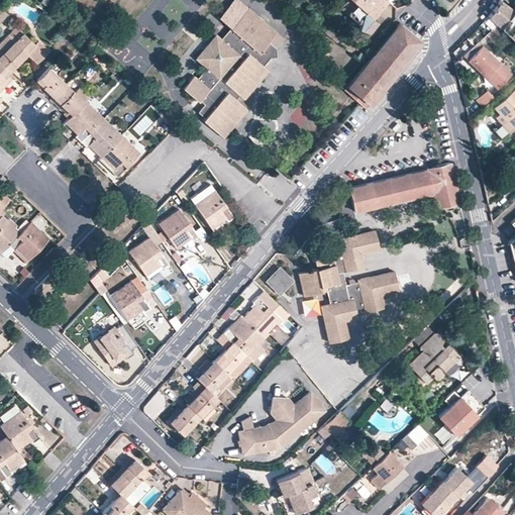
[(232,30),(250,10),(238,0),(236,0),(220,19),(232,30)]
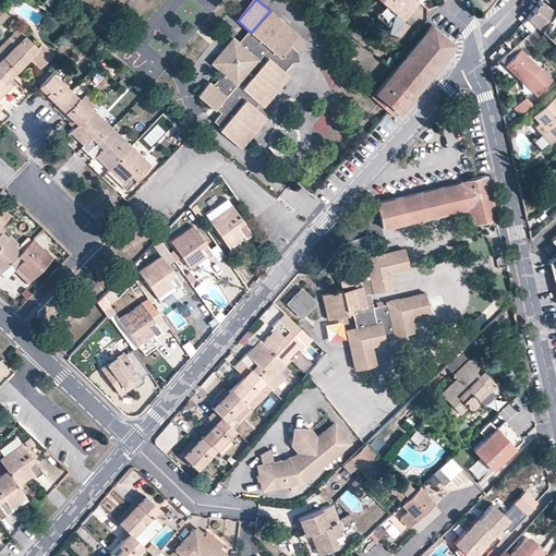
[(418,1),(418,0),(417,0),(375,0),(369,9),(393,29),(418,1)]
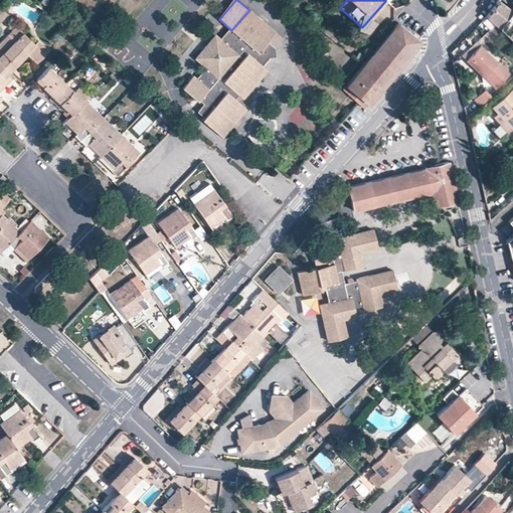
[(500,2),(488,18),(497,27),(499,29),(512,12),(500,2)]
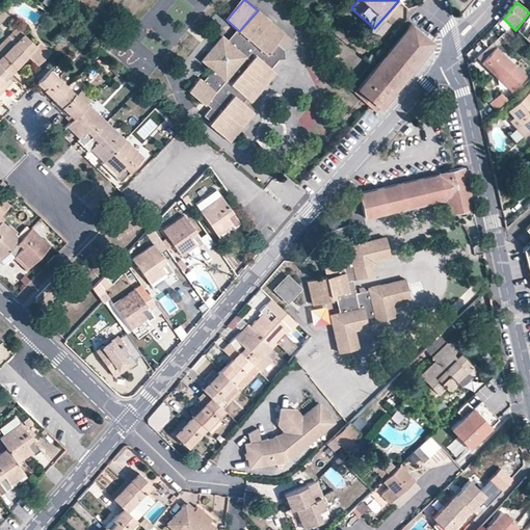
[(206,106),(207,105),(209,103),(214,106),(212,109),(206,116),(213,122),(210,125),(231,142),(256,114),(244,103),(241,101),(245,97),(247,99),(252,103),(277,74),(271,69),(263,61),(268,56),(276,63),(279,60),(286,60),(284,52),(277,46),(287,35),(258,10),(239,31),(230,43),(223,37),(203,61),(214,72),(205,82),(201,79),(190,93),(206,106)]
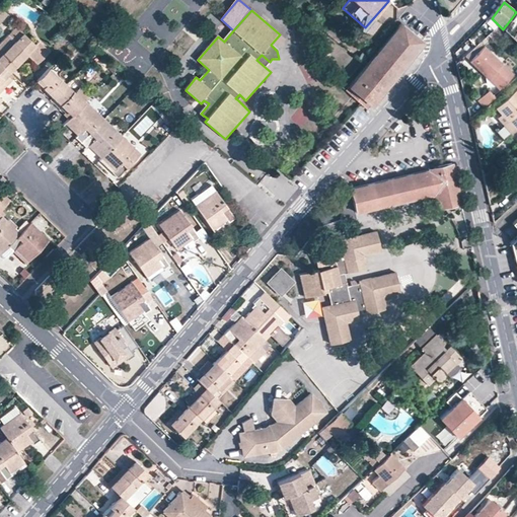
[(516,12),(503,29),(505,31),(516,42),(516,12)]
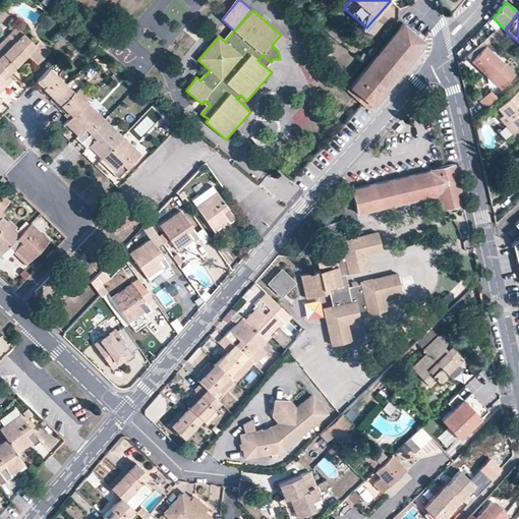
[(426,44),(404,24),(369,66),(348,93),(363,105),(370,111),(426,44)]
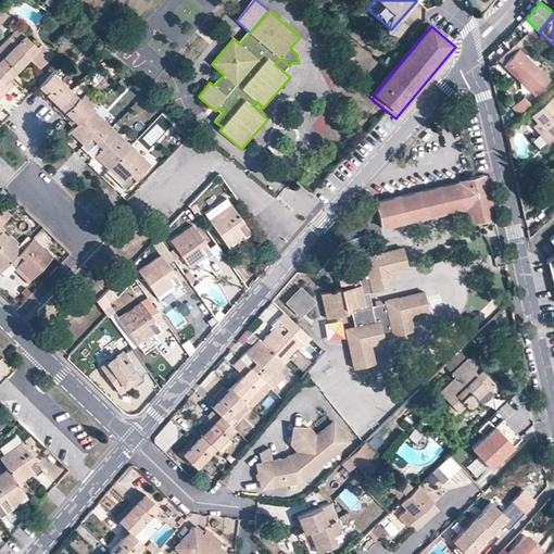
[(529,45),(541,34),(539,32),(537,29),(525,39),(529,45)]
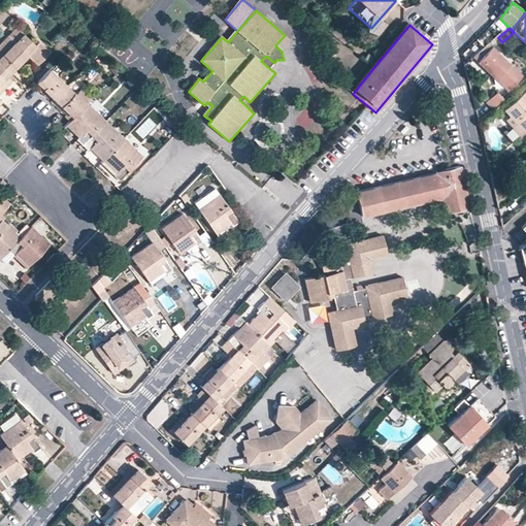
[(51,54),(39,43),(36,46),(18,29),(0,46),(0,64),(10,74),(28,56),(39,66),(51,54)]
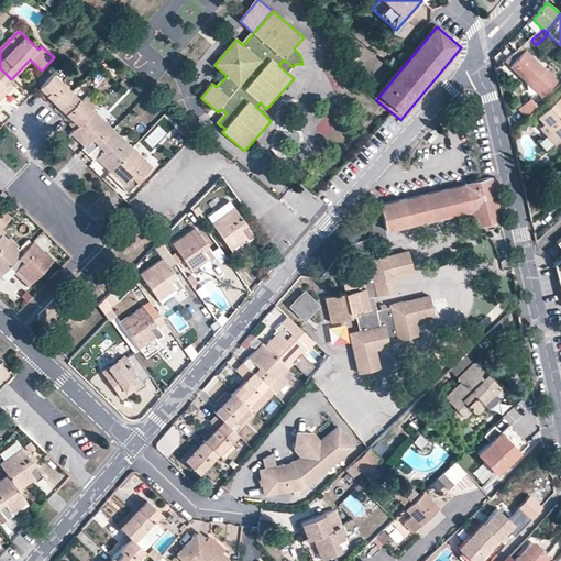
[(559,83),(523,48),(506,63),(543,99),(559,83)]
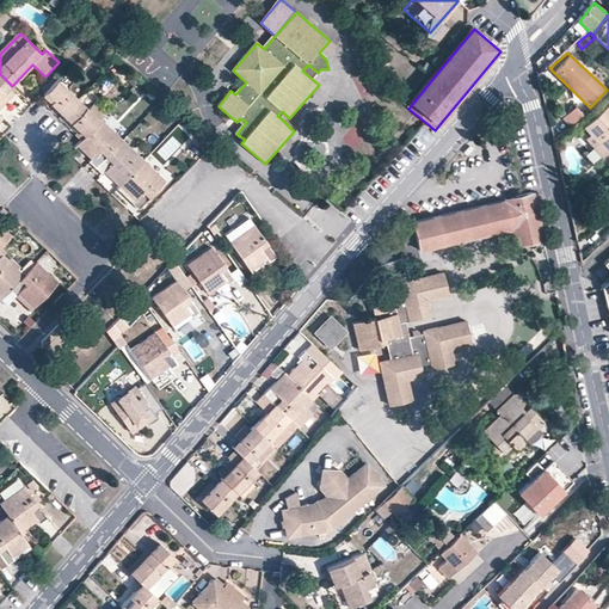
[(312,79),(318,73),(308,65),(302,71),(312,79)]
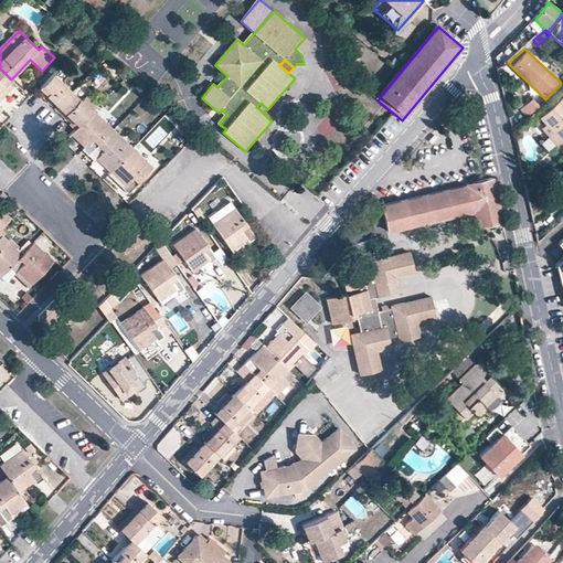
[(11,80),(0,68),(0,102),(13,88),(8,84),(11,80)]
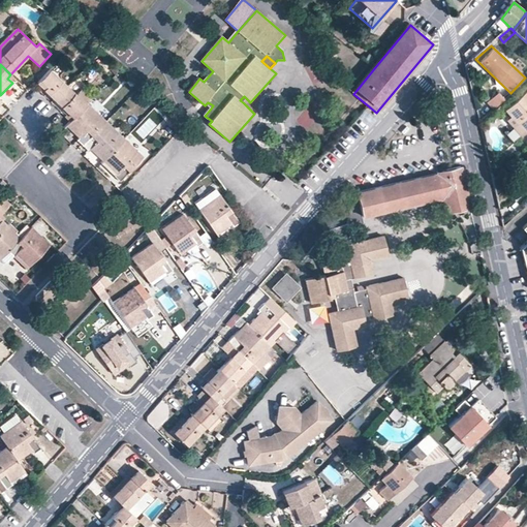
[(121,71),(117,68),(113,72),(116,76),(121,71)]
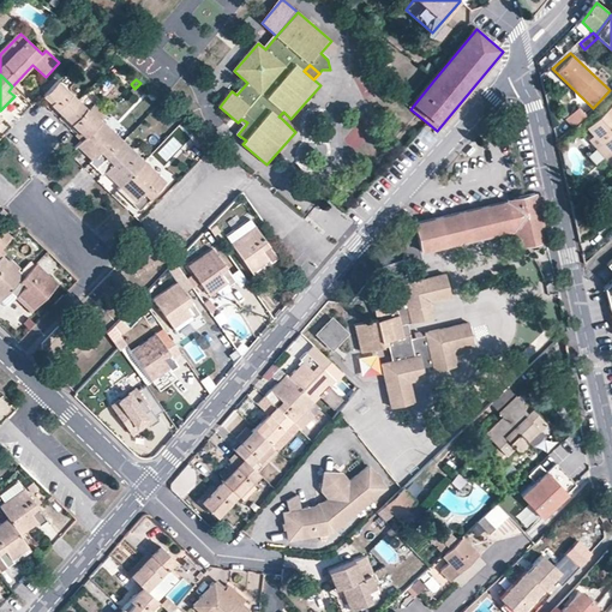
[(81,103),(59,82),(45,96),(66,118),(79,105),(81,103)]
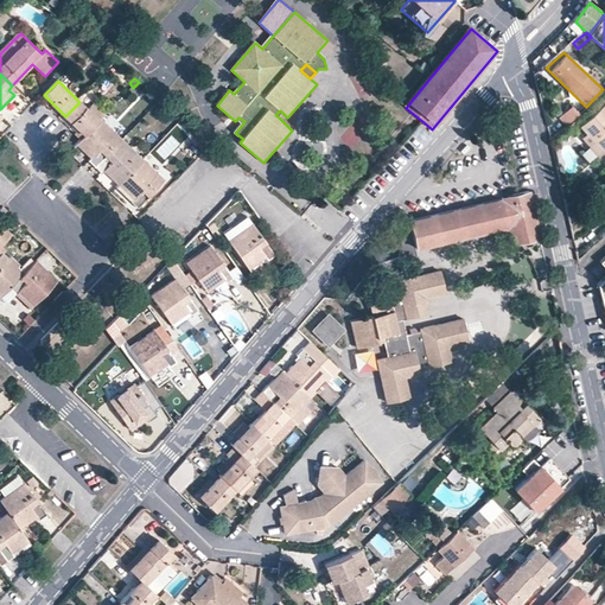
[(89,110),(80,102),(78,103),(65,116),(80,132),(86,137),(102,120),(106,116),(95,104),(89,110)]
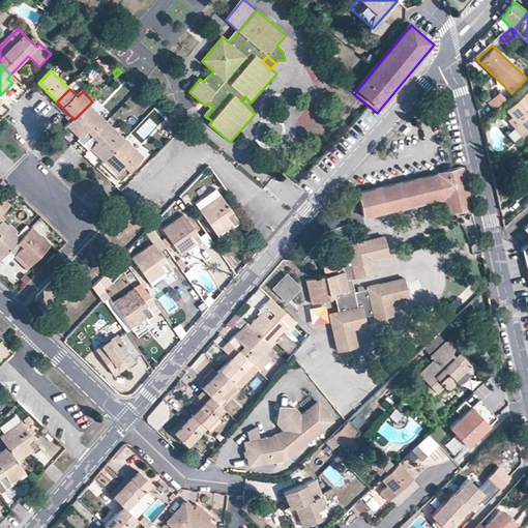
[(512,118),(527,134),(527,93),(507,112),(512,118)]
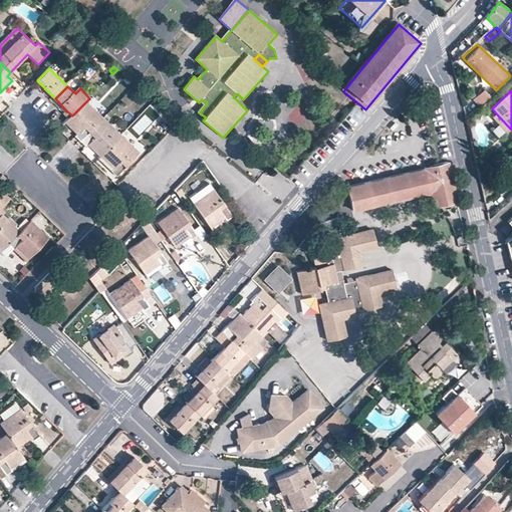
[(481,108),(492,98),(485,91),(475,101),(481,108)]
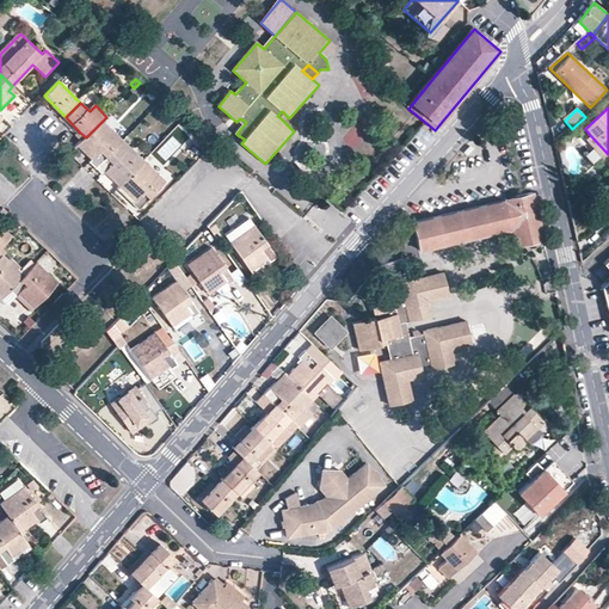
[(86,137),(82,142),(79,146),(93,160),(91,164),(98,171),(124,142),(103,121),(86,137)]
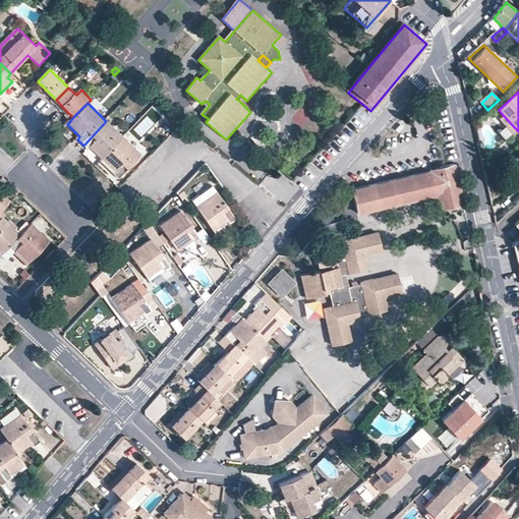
[(177,119),(168,112),(163,118),(171,125),(177,119)]
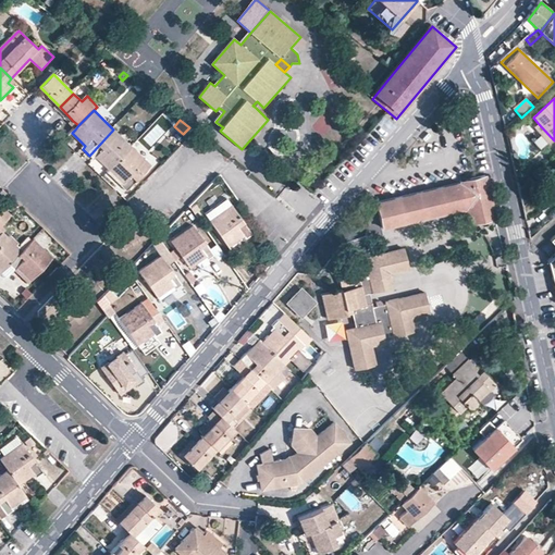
[(73,121),(70,124),(75,130),(78,125),(73,121)]
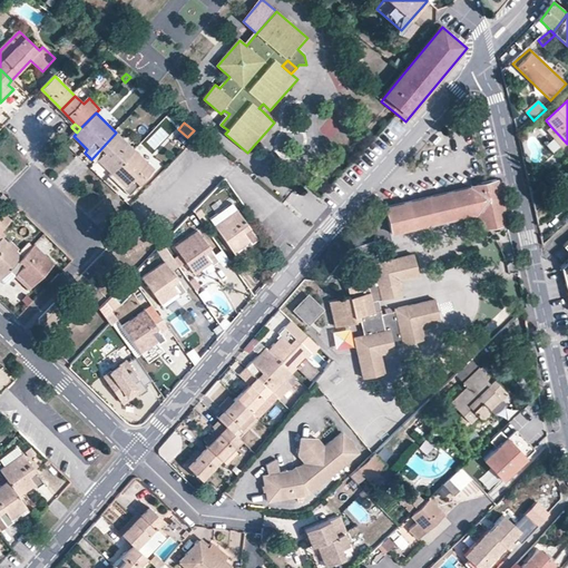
[(562,149),(567,146),(567,144),(551,127),(547,130),(562,149)]
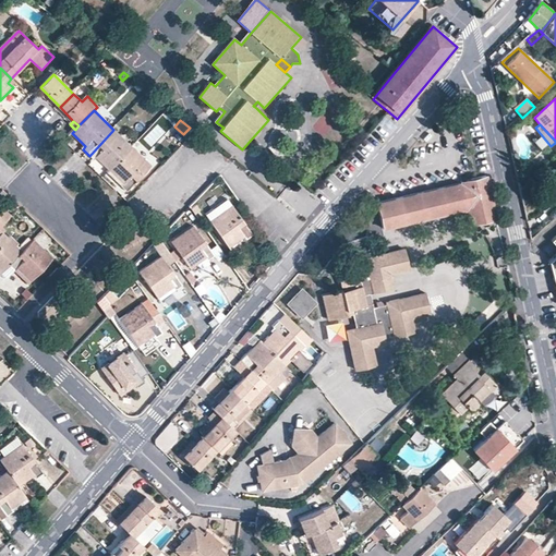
[(133,148),(113,130),(89,156),(94,160),(97,158),(110,171),(129,153),(133,148)]
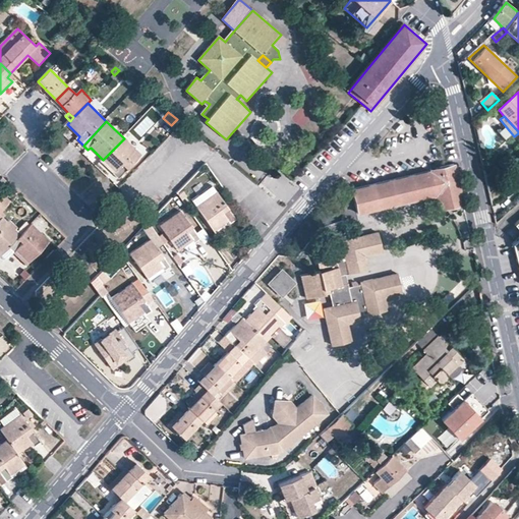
[(65,125),(60,131),(71,141),(76,136),(65,125)]
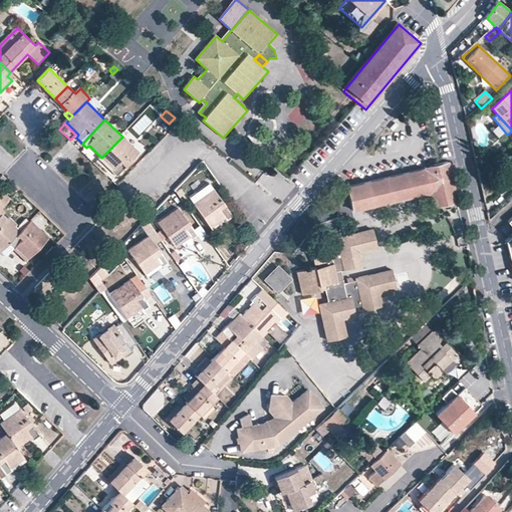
[(498,138),(505,133),(499,124),(492,130),(498,138)]
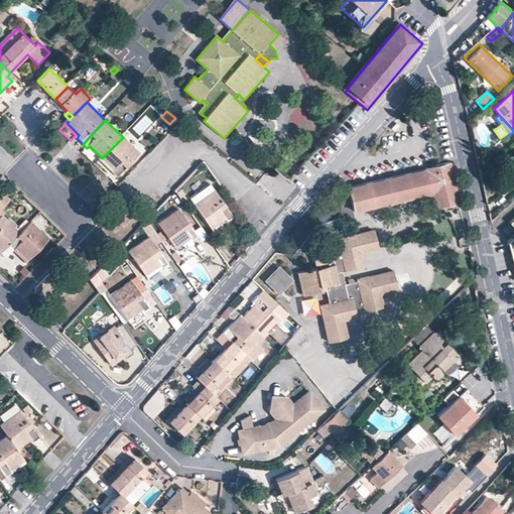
[(140,154),(123,137),(119,141),(102,158),(100,160),(118,177),(140,154)]
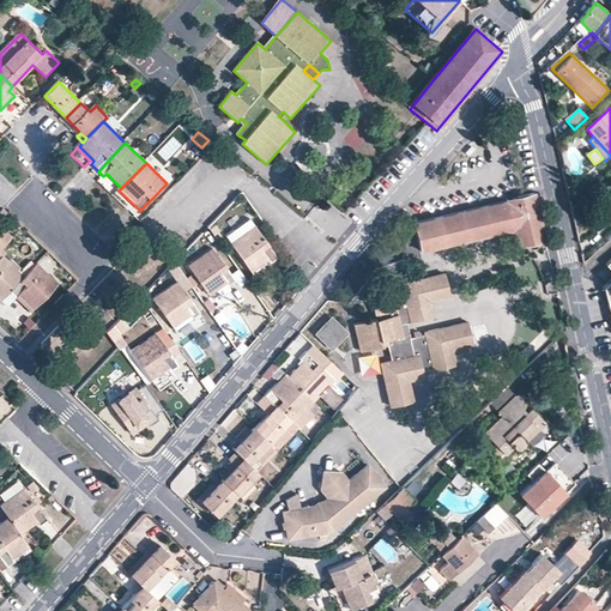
[(519,249),(548,242),(536,195),(416,225),(423,253),(515,233),(519,249)]
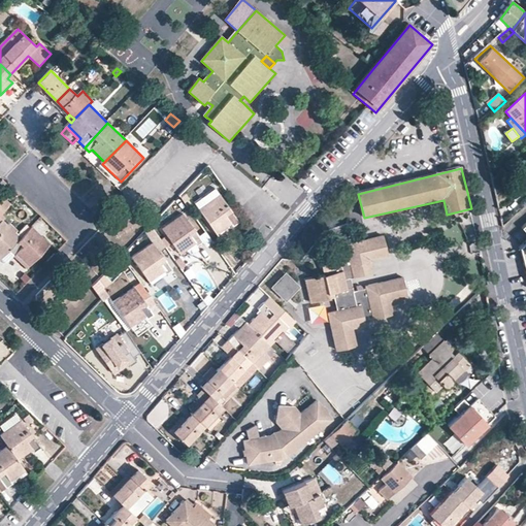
[(221,196),(216,189),(195,204),(200,210),(221,196)]
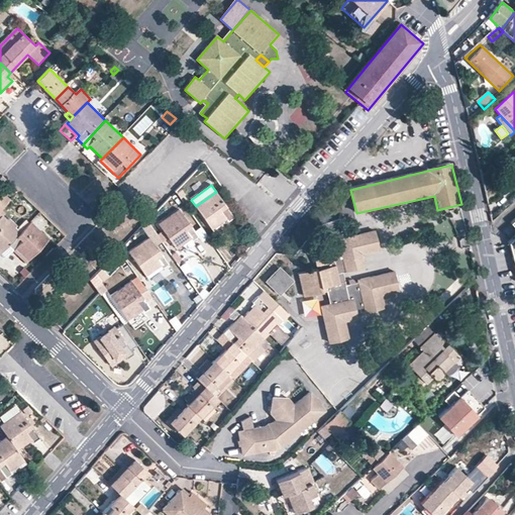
[(216,192),(196,206),(213,230),(220,225),(219,222),(223,219),(225,221),(228,219),(229,222),(235,218),(216,192)]
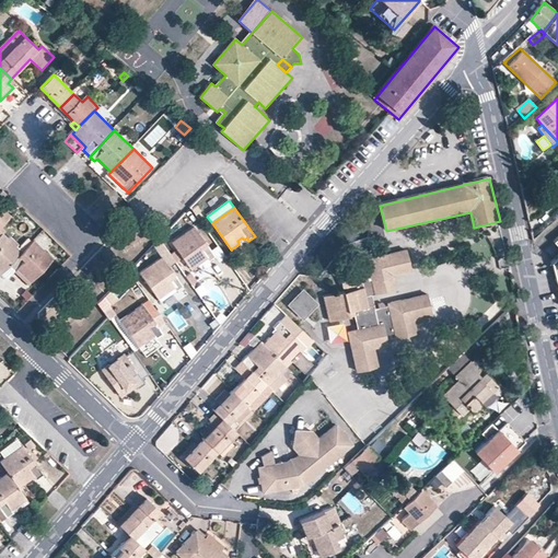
[(4,210),(0,214),(0,229),(2,228),(12,218),(4,210)]
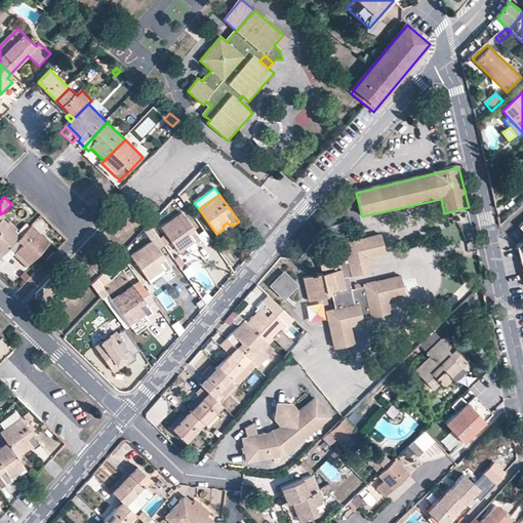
[(184,213),(163,229),(180,252),(195,243),(197,246),(203,241),(184,213)]
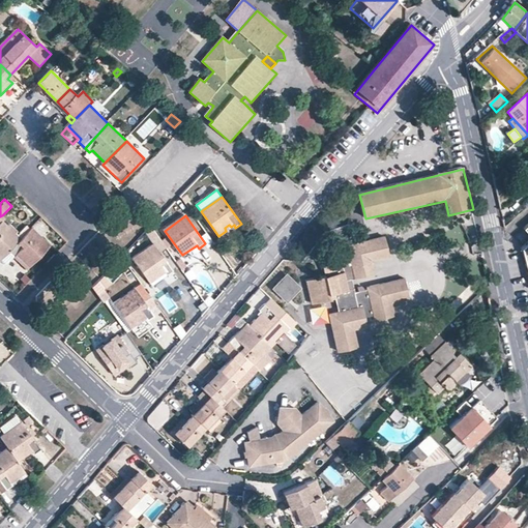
[(0,262),(9,253),(22,239),(18,235),(19,233),(10,225),(8,226),(3,222),(1,225),(0,225),(0,262)]
